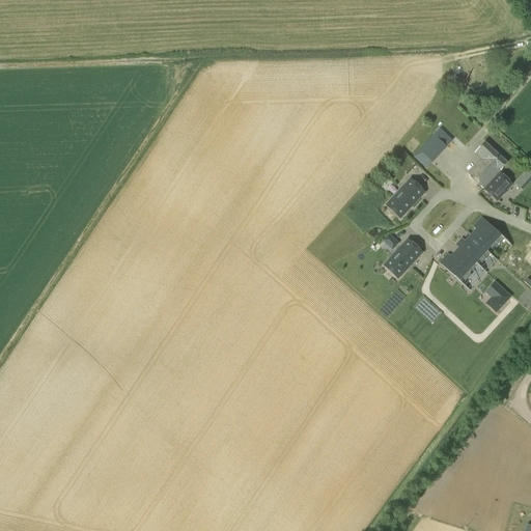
[(482,159),(468,174),(487,194),(496,201),(512,185),(499,172),(507,163),(485,143),(476,152),(477,154),(482,159)]
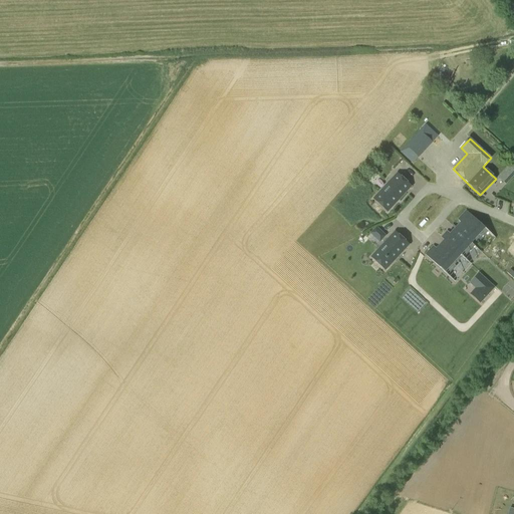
[(412,187),(397,173),(372,199),(388,213),(412,187)]
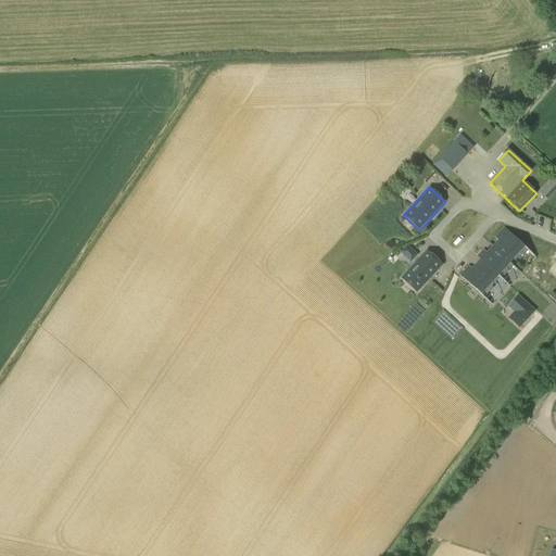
[(513,222),(502,234),(525,256),(534,245),(513,222)]
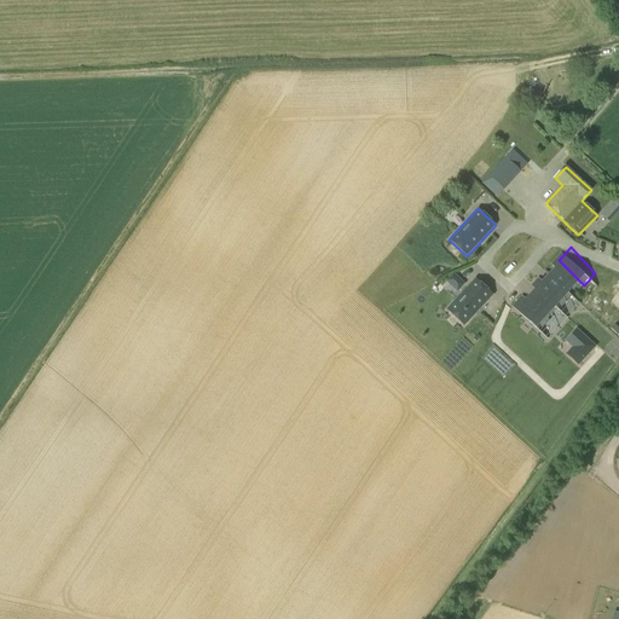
[(559,260),(547,273),(572,299),(584,285),(559,260)]
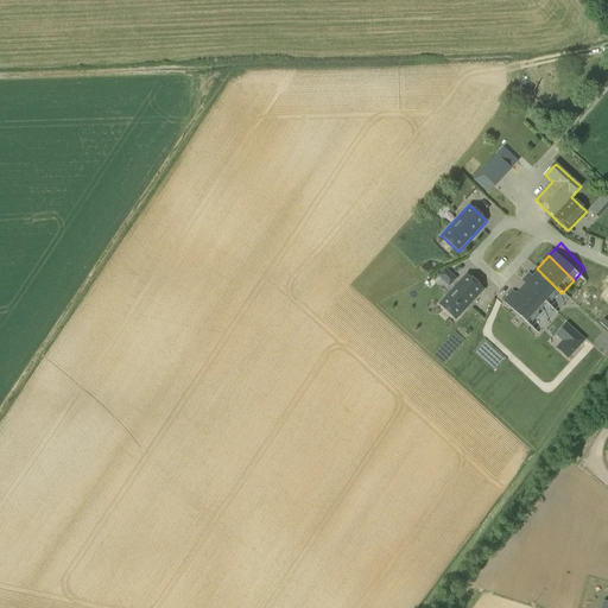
[(485,290),(467,273),(438,304),(456,321),(485,290)]
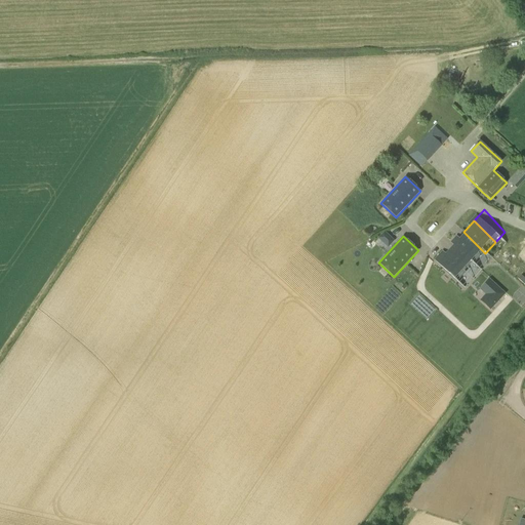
[(442,250),(434,259),(457,281),(466,273),(462,270),(471,260),(453,245),(445,254),(442,250)]
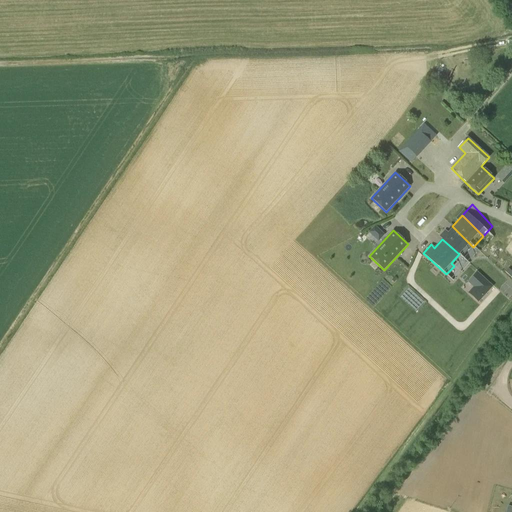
[(483,297),(493,286),(477,272),(467,282),(483,297)]
